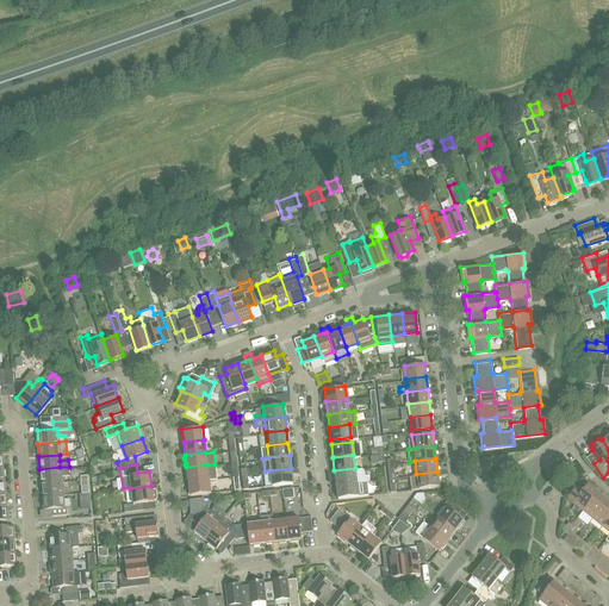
[(215,464),(207,464),(186,467),(187,472),(185,472),(186,478),(187,478),(188,480),(209,479),(216,478),(215,464)]
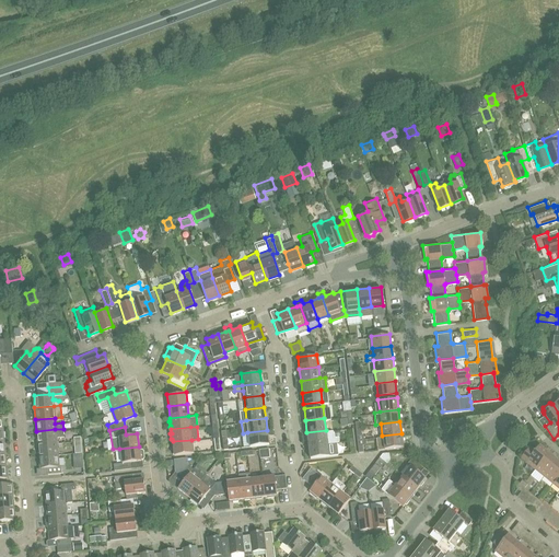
[(63,429),(55,429),(36,431),(37,442),(56,441),(56,436),(63,434),(63,429)]
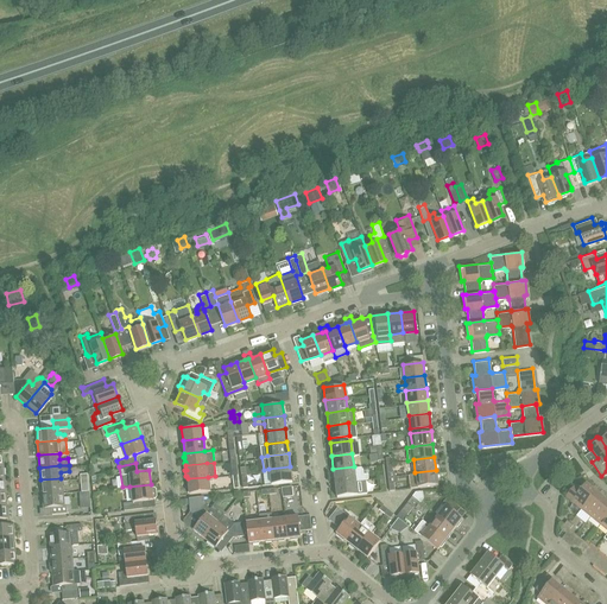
[(334,482),(355,479),(367,478),(366,474),(361,474),(361,465),(354,466),(333,469),(334,482)]
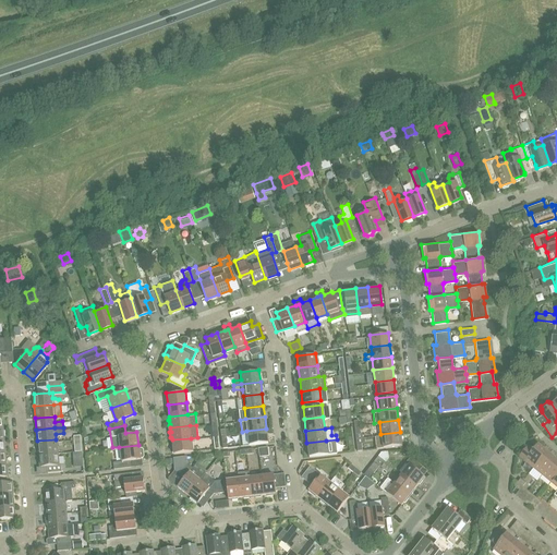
[(267,441),(266,429),(246,431),(249,443),(267,441)]
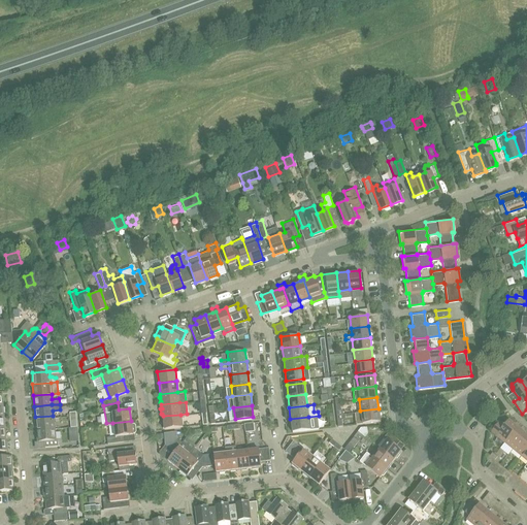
[(379,408),(360,411),(362,422),(380,420),(379,408)]
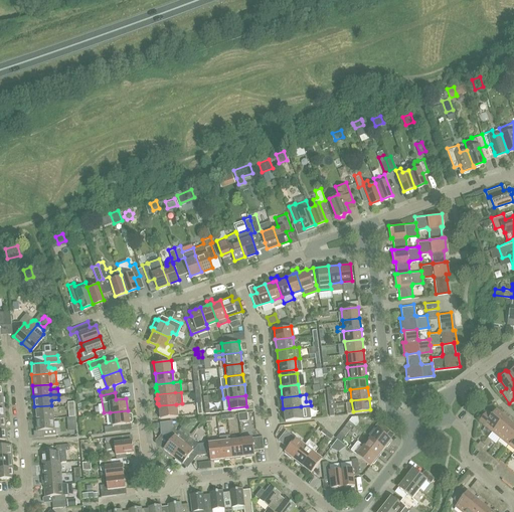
[(160,416),(177,414),(176,404),(159,405),(160,416)]
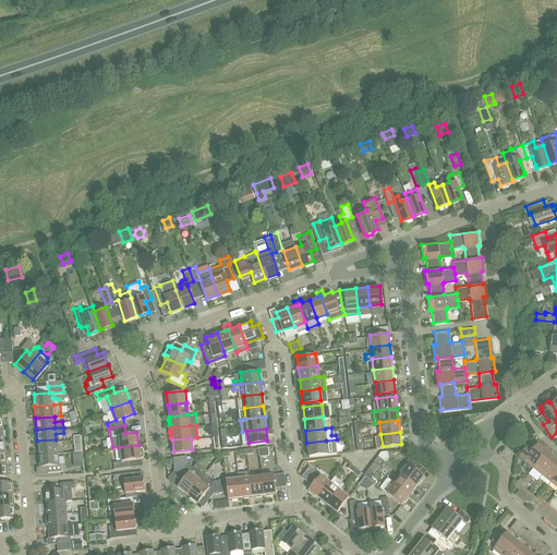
[(37,441),(38,453),(57,451),(56,439),(37,441)]
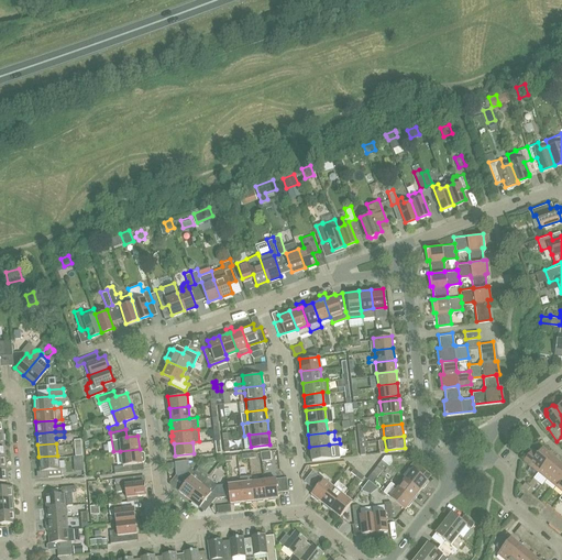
[(309,447),(311,459),(330,457),(329,445),(309,447)]
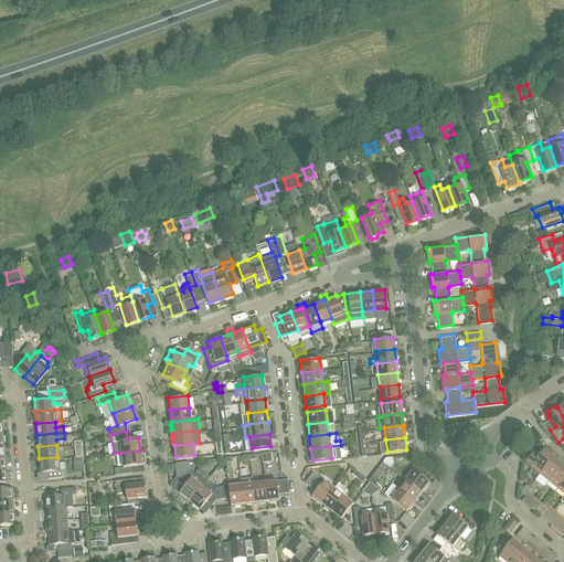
[(524,459),(539,472),(552,455),(543,447),(539,453),(533,449),(524,459)]
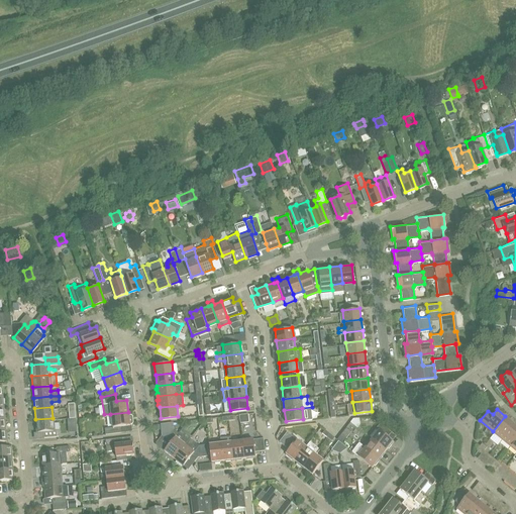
[(105,432),(120,430),(119,424),(129,423),(129,422),(130,422),(132,421),(131,416),(130,415),(128,415),(128,412),(110,414),(112,425),(104,426),(105,432)]
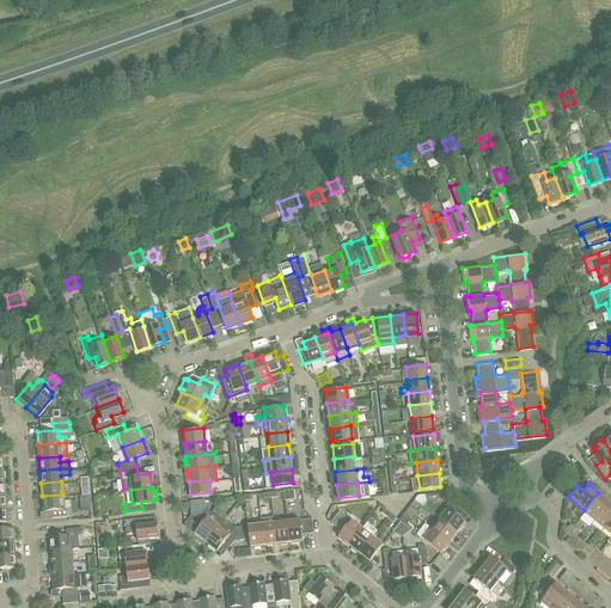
[(294,497),(293,487),(282,489),(283,498),(294,497)]
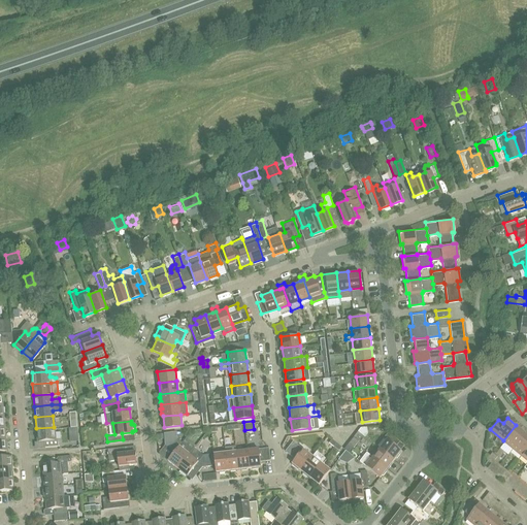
[(512,447),(524,431),(516,425),(503,440),(501,444),(504,446),(506,443),(512,447)]
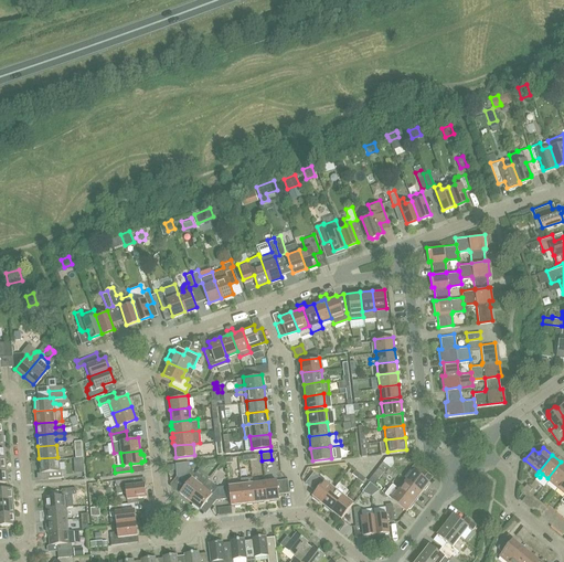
[(59,469),(57,457),(39,458),(40,470),(46,470),(48,477),(62,476),(61,469),(59,469)]
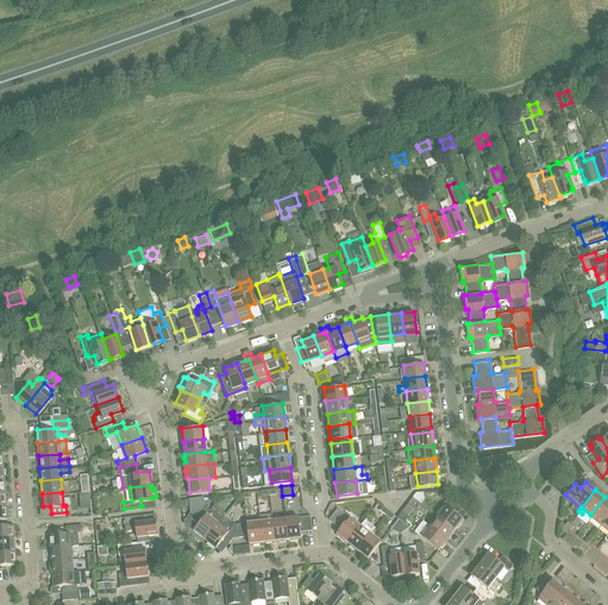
[(204,537),(217,521),(220,516),(210,508),(195,496),(189,497),(192,512),(195,515),(200,520),(193,529),(204,537)]
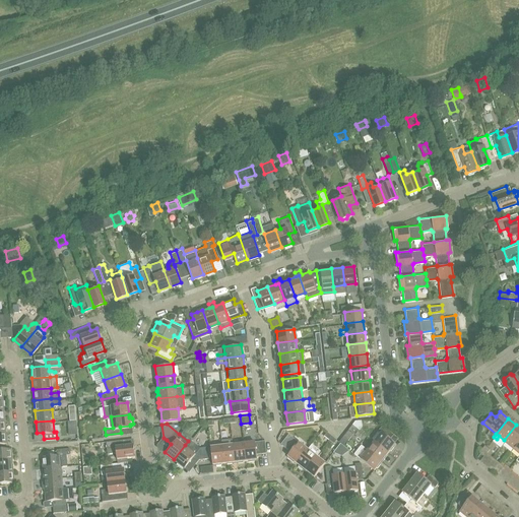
[(373,440),(387,451),(389,448),(390,449),(393,445),(392,445),(394,442),(390,439),(394,434),(387,429),(384,426),(381,424),(377,430),(379,432),(373,440)]
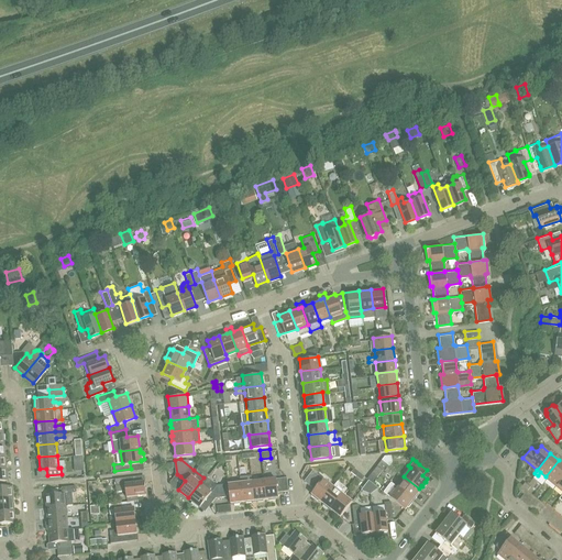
[(554,484),(561,474),(561,462),(559,460),(546,476),(554,484)]
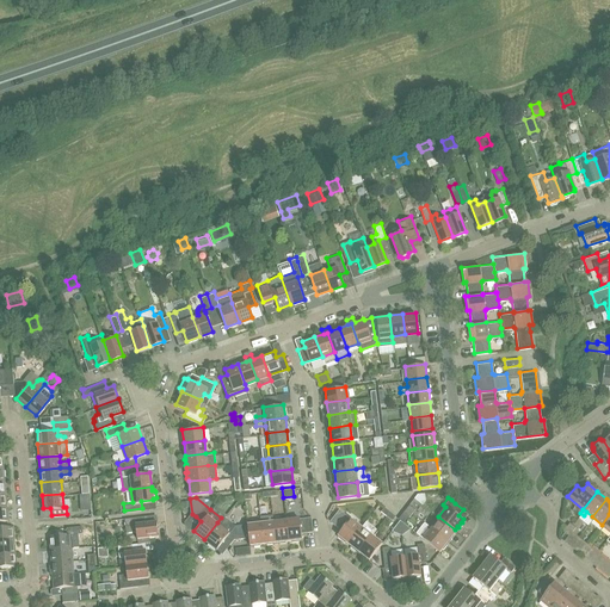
[(275,540),(272,520),(272,513),(259,515),(260,521),(263,542),(275,540)]
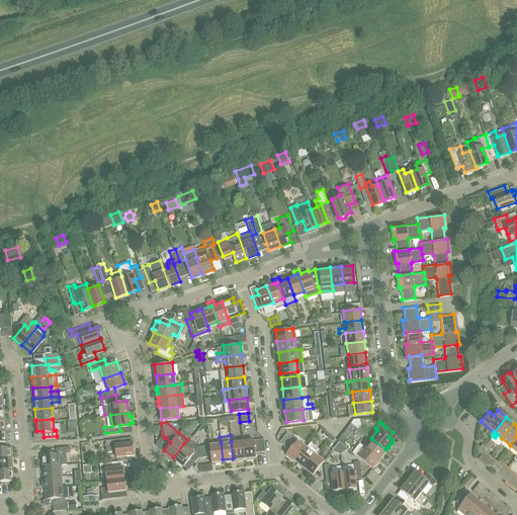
[(294,459),(306,445),(291,435),(284,445),(288,448),(285,452),(294,459)]
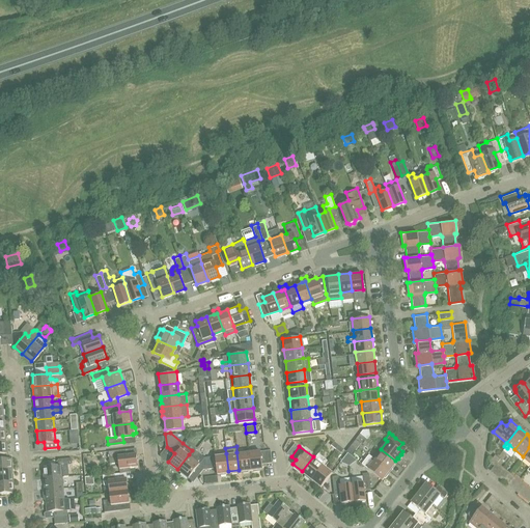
[(124,453),(124,447),(107,449),(109,462),(118,461),(118,467),(137,465),(135,452),(124,453)]
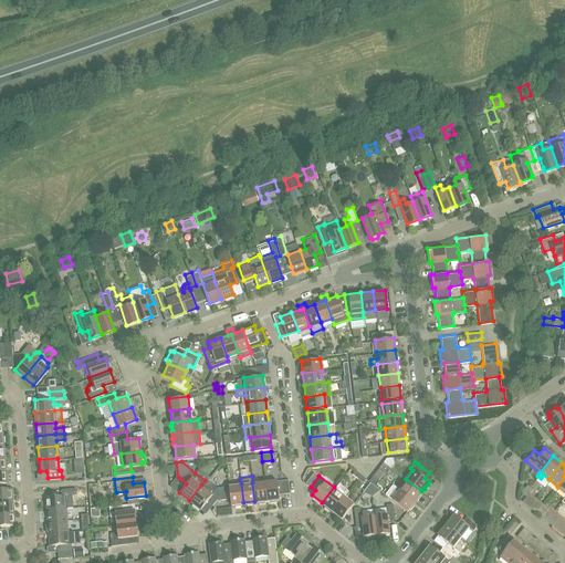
[(283,478),(264,480),(267,500),(270,500),(270,501),(275,500),(275,499),(279,499),(278,493),(284,492),(289,491),(288,478),(283,478)]
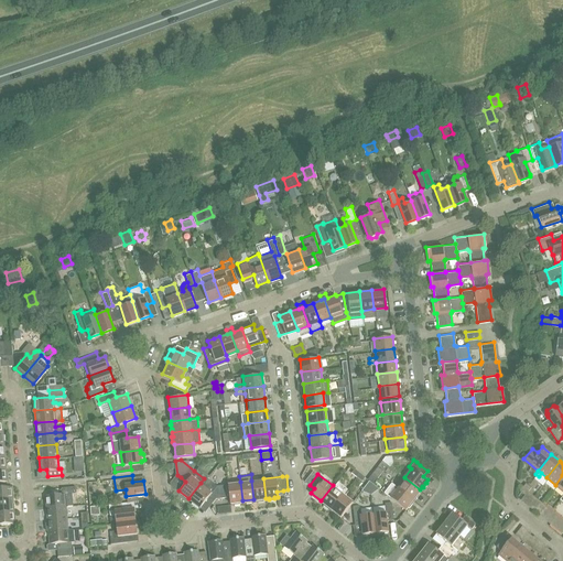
[(418,492),(420,489),(404,477),(398,486),(412,498),(414,496),(415,496),(419,493),(418,492)]
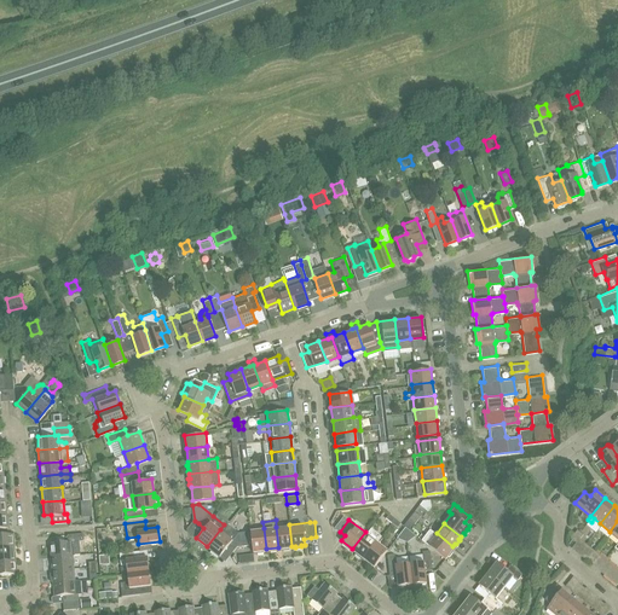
[(278,547),(292,546),(289,524),(276,527),(278,547)]
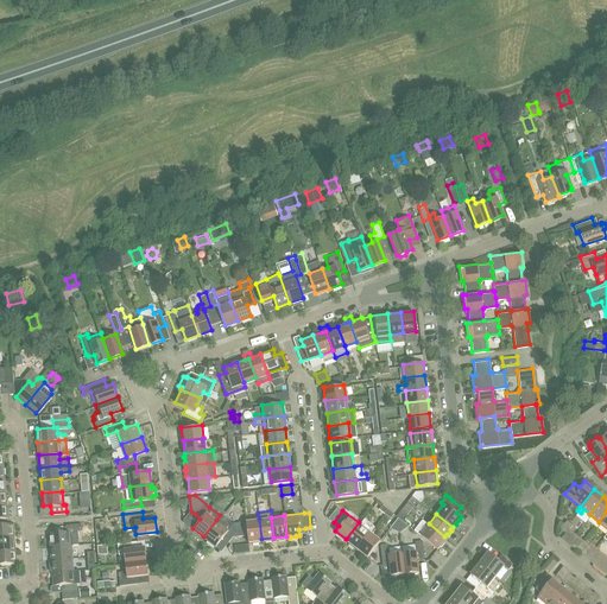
[(261,539),(259,519),(246,520),(248,541),(261,539)]
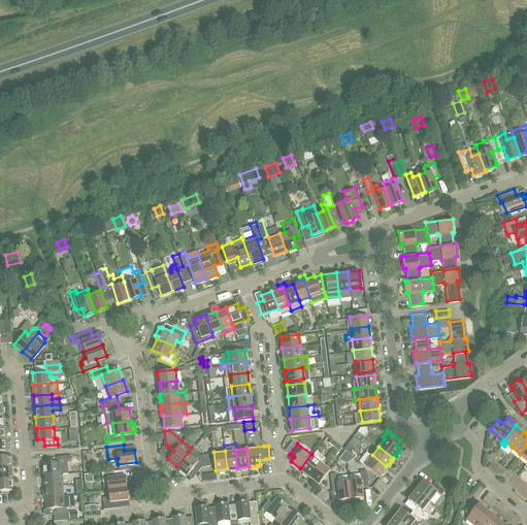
[(198,469),(200,466),(211,464),(210,453),(202,454),(201,455),(196,452),(193,456),(188,452),(176,466),(187,473),(193,465),(198,469)]
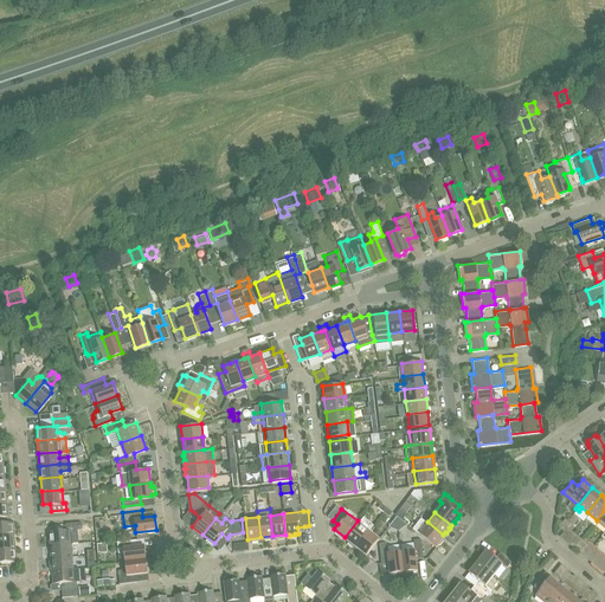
[(0,535),(13,533),(12,520),(0,522),(0,535)]
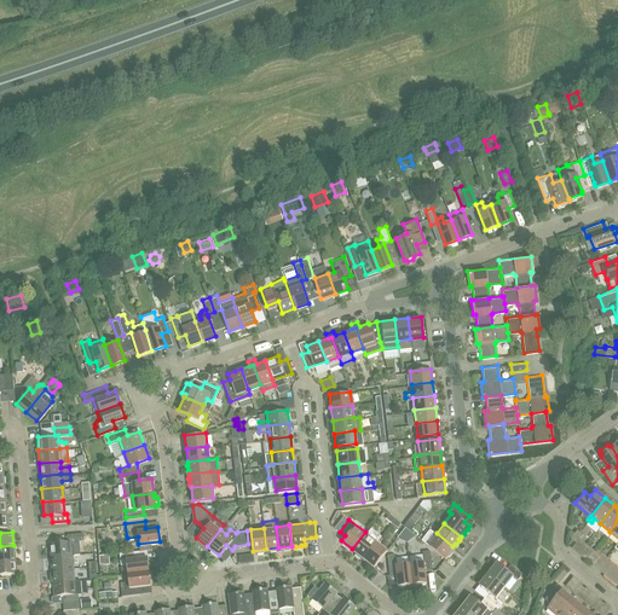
[(51,555),(71,553),(70,540),(82,539),(82,532),(67,533),(67,540),(50,541),(51,555)]
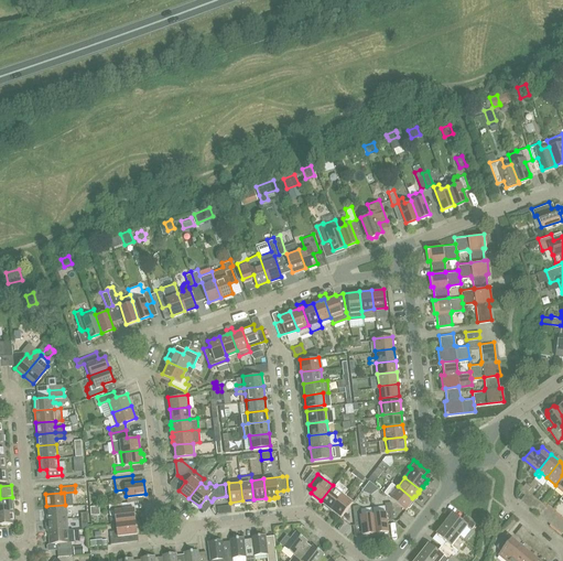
[(321,500),(331,508),(342,493),(333,485),(321,500)]
